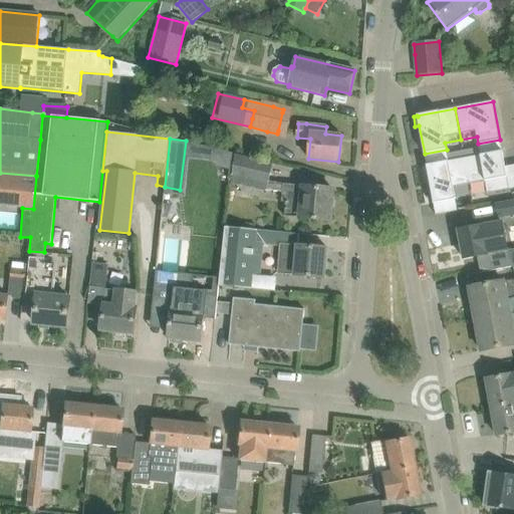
[(479,148),(463,151),(465,159),(481,156),(479,148)]
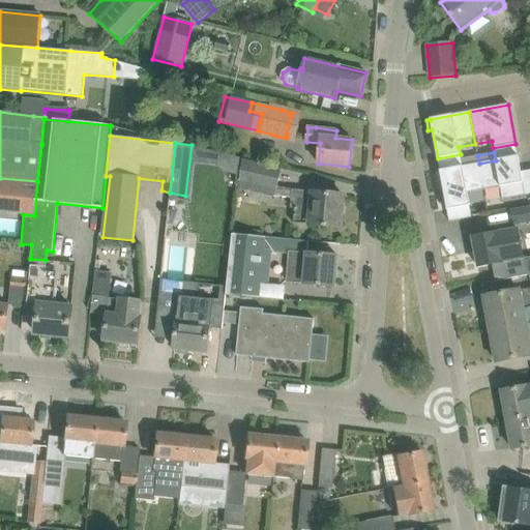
[(479,164),(477,155),(461,158),(462,167),(479,164)]
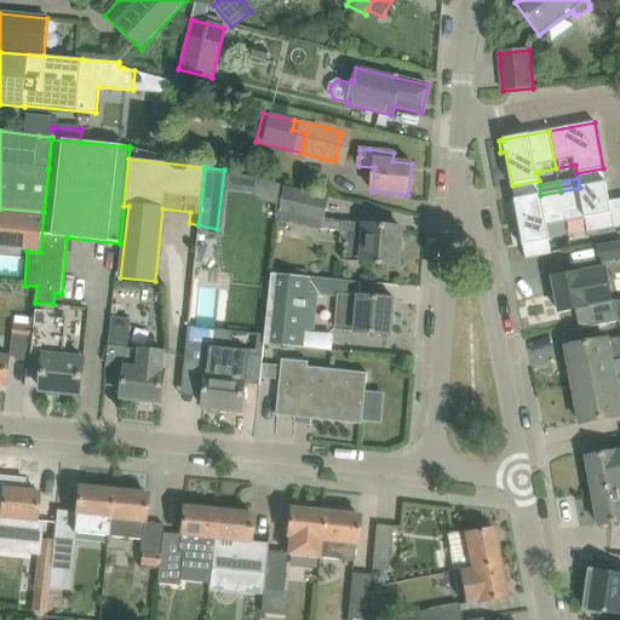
[(561,191),(566,223),(585,219),(587,234),(614,229),(606,183),(580,188),(561,191)]
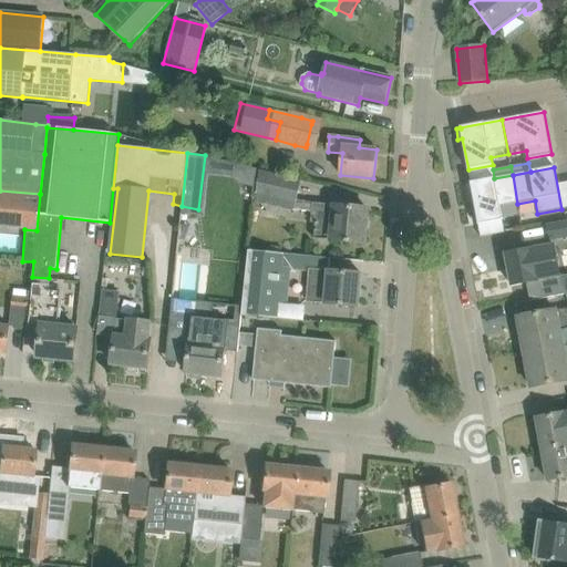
[(313,204),(297,199),(300,181),(259,171),(256,194),(256,203),(294,212),(295,209),(312,212),(311,223),(316,223),(315,239),(332,240),(332,241),(364,244),(367,208),(336,206),(336,205),(313,204)]
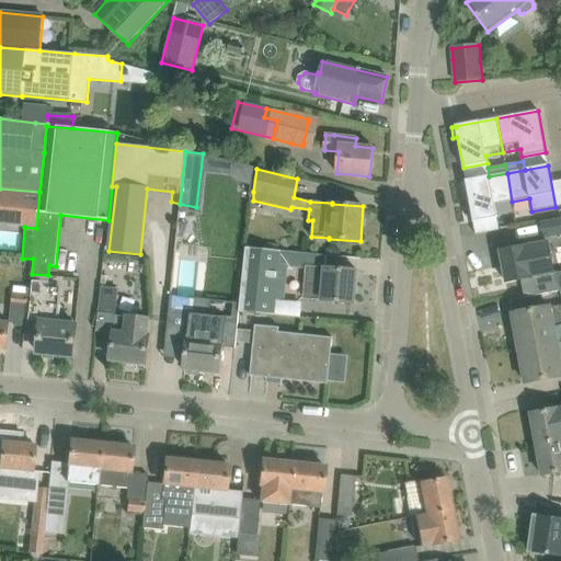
[(466,182),(461,182),(464,193),(468,192),(473,222),(487,220),(489,232),(500,230),(495,205),(512,202),(507,173),(489,176),(466,181),(466,182)]
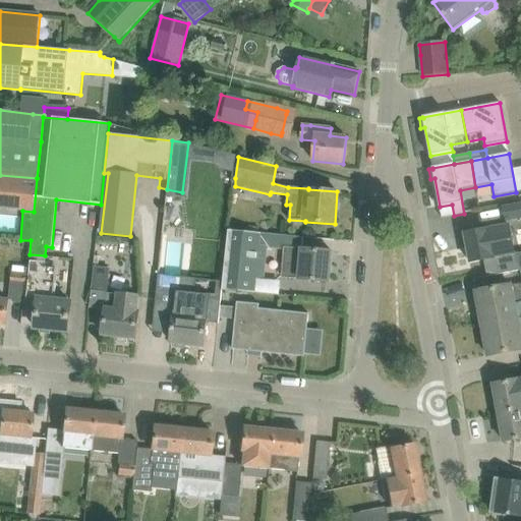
[(34,212),(37,178),(0,175),(0,208),(22,211),(34,212)]
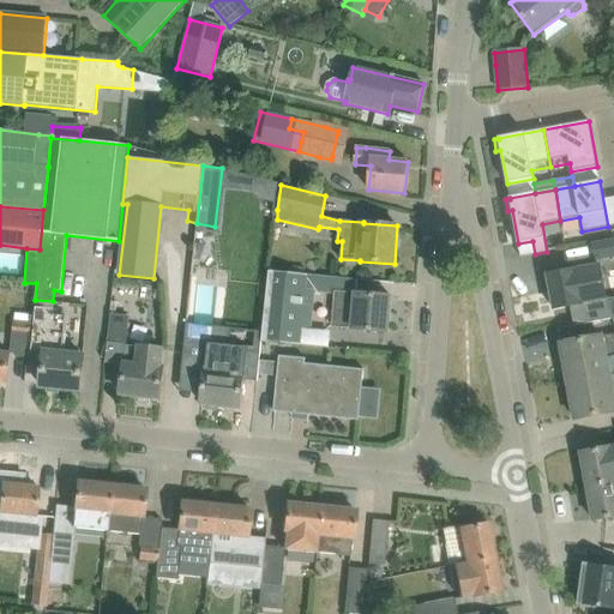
[(613,240),(613,241),(593,245),(595,258),(613,254),(613,240)]
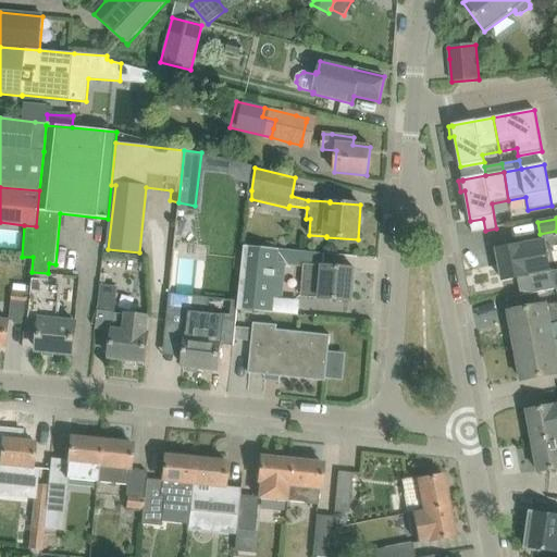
[(503,281),(518,277),(521,296),(554,289),(544,240),(496,249),(503,281)]
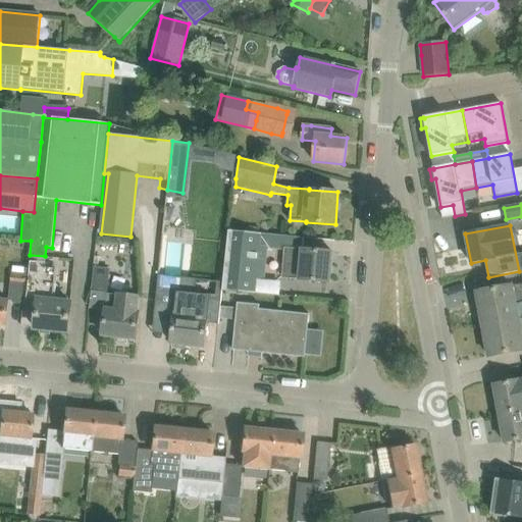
[(279,235),(229,229),(223,281),(223,291),(255,294),(256,279),(265,279),(268,248),(278,248),(279,235)]
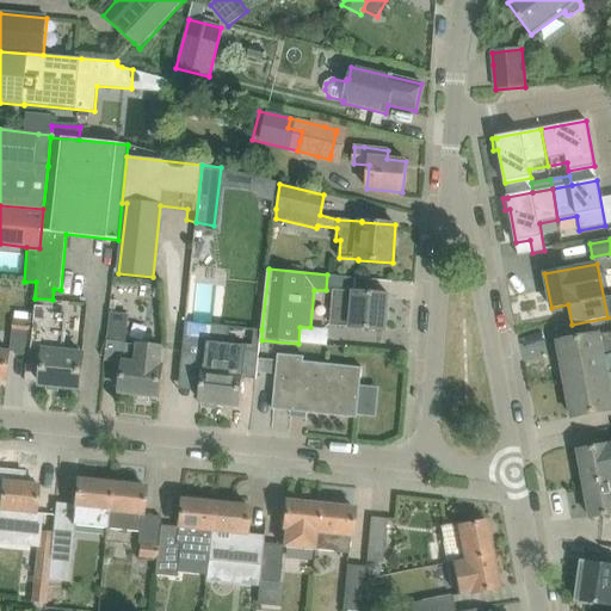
[(334,291),(333,301),(332,325),(351,327),(387,331),(389,296),(353,292),(334,291)]
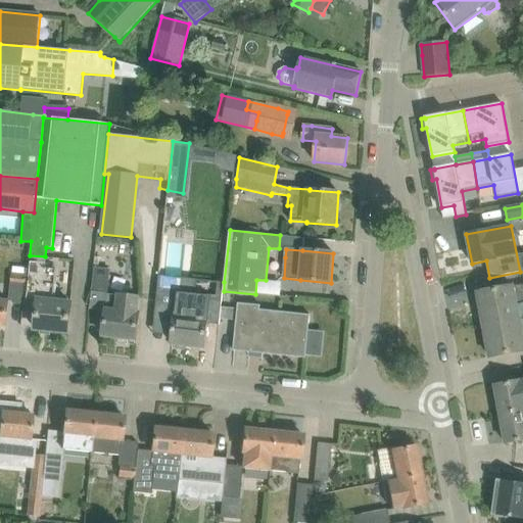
[(28,270),(25,303),(37,304),(35,329),(68,332),(70,303),(54,302),(56,285),(53,285),(55,270),(44,269),(45,256),(30,255),(28,270)]
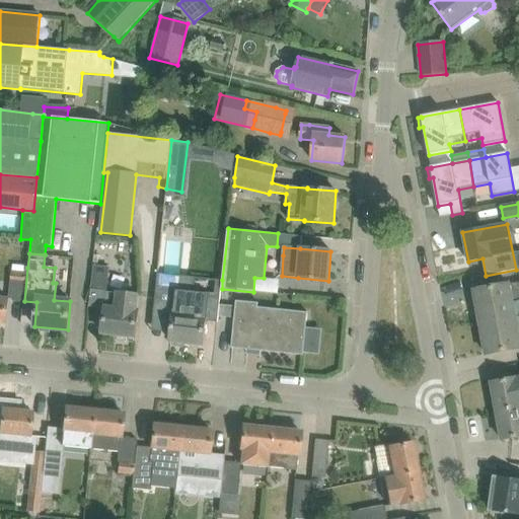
[(138,296),(105,292),(107,267),(92,265),(87,308),(105,310),(102,334),(135,338),(138,311),(137,311),(138,296)]
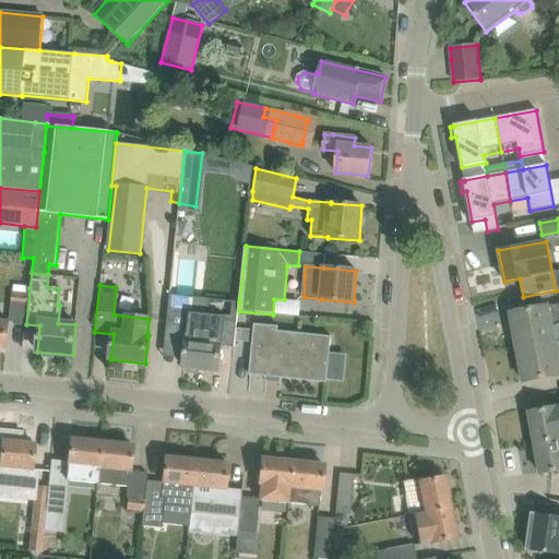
[(14,323),(26,324),(30,288),(28,288),(27,293),(12,292),(9,322),(14,323)]
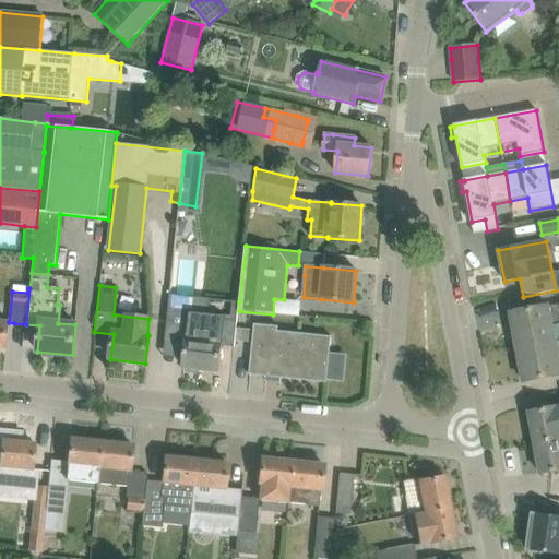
[(205,334),(188,333),(188,339),(187,339),(183,368),(186,368),(185,370),(188,372),(195,373),(198,371),(199,369),(218,371),(222,346),(235,347),(239,311),(239,301),(225,300),(223,328),(206,325),(205,334)]
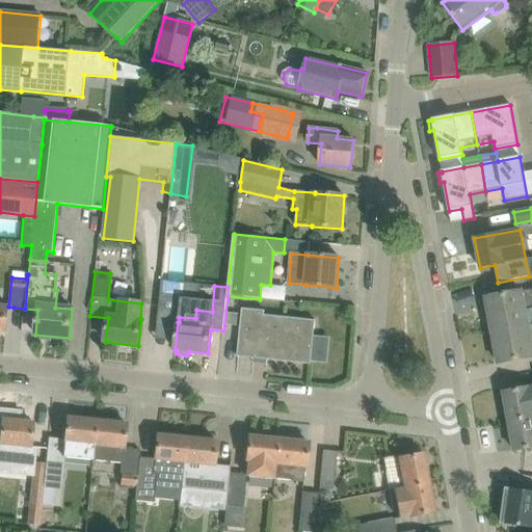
[(494,315),(497,328),(531,322),(531,289),(485,298),(489,315),(494,315)]
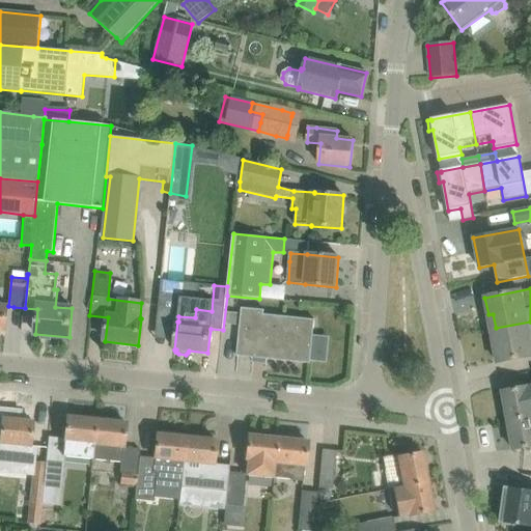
[(242,308),(236,356),(310,364),(314,319),(264,314),(264,310),(242,308)]
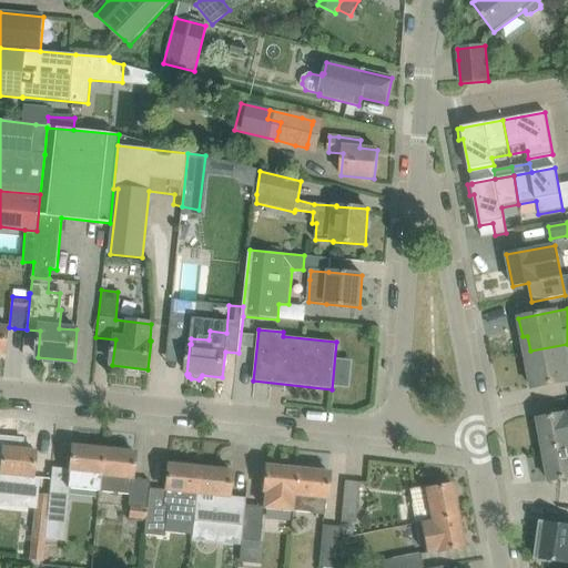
[(567,344),(530,351),(525,352),(526,354),(530,353),(534,368),(528,369),(531,388),(567,381),(567,344)]
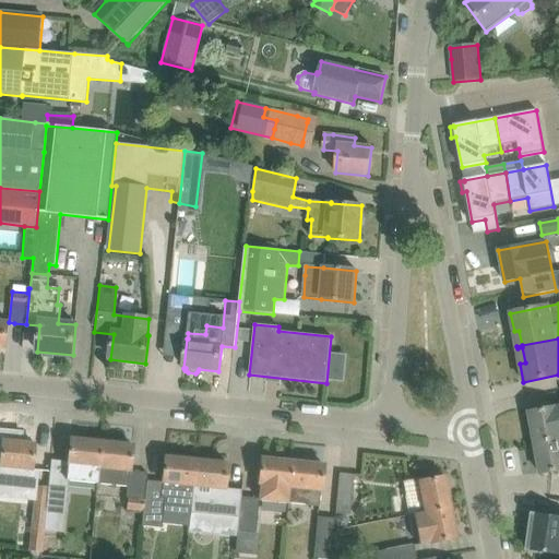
[(558,406),(530,413),(535,444),(558,439),(558,406)]
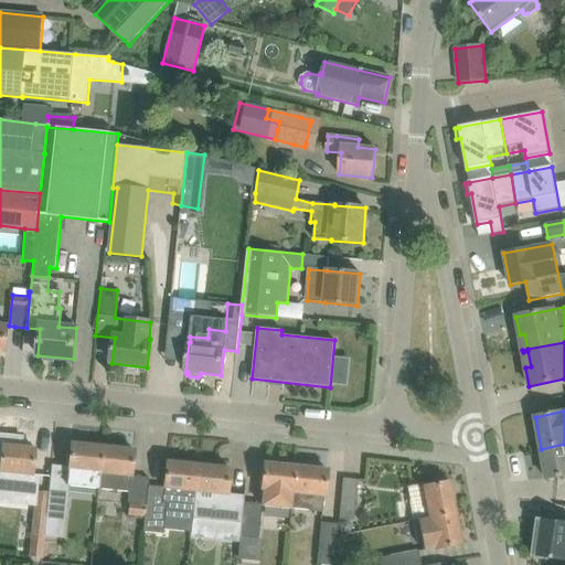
[(71,444),(66,486),(97,489),(102,446),(71,444)]
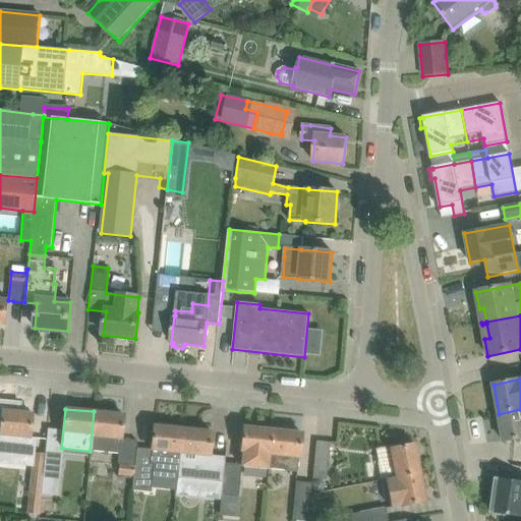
[(520,409),(499,414),(504,442),(520,438),(520,409)]
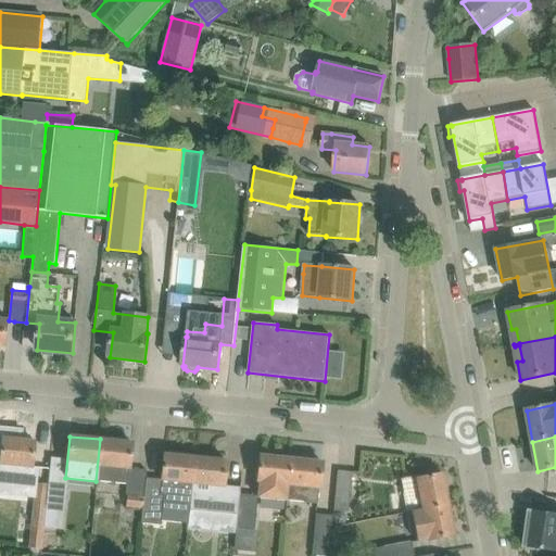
[(0,481),(29,484),(33,441),(1,438),(0,453),(0,481)]
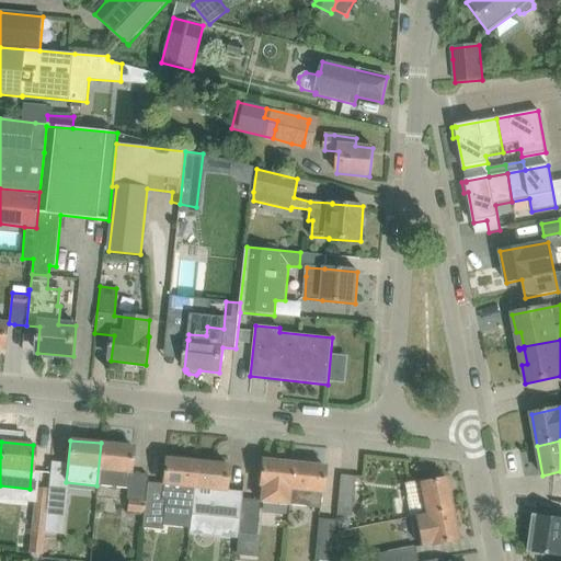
[(101,443),(96,485),(126,489),(125,500),(127,500),(126,512),(142,514),(146,483),(147,474),(129,473),(132,446),(101,443)]
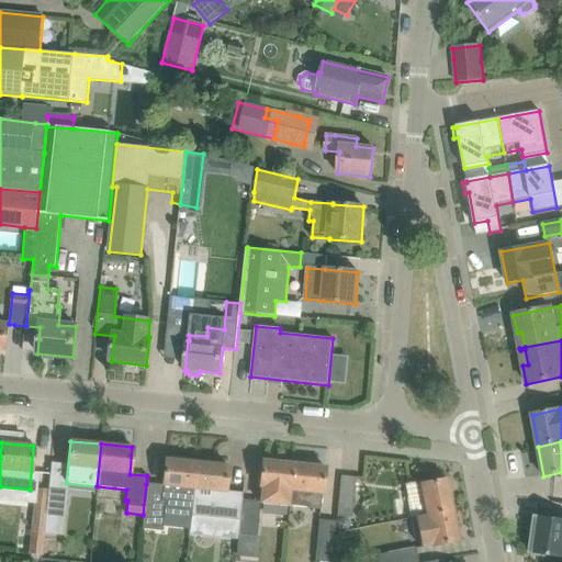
[(141,529),(161,530),(166,489),(193,492),(197,462),(166,459),(163,485),(146,484),(143,515),(141,529)]
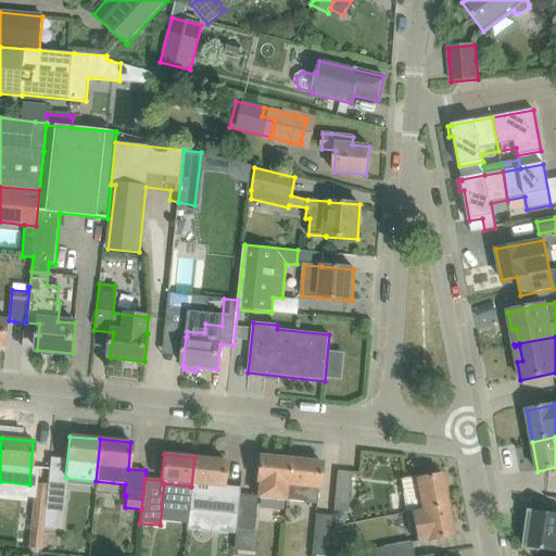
[(239,494),(234,529),(253,530),(256,497),(286,501),(290,458),(260,455),(256,482),(258,482),(257,496),(239,494)]
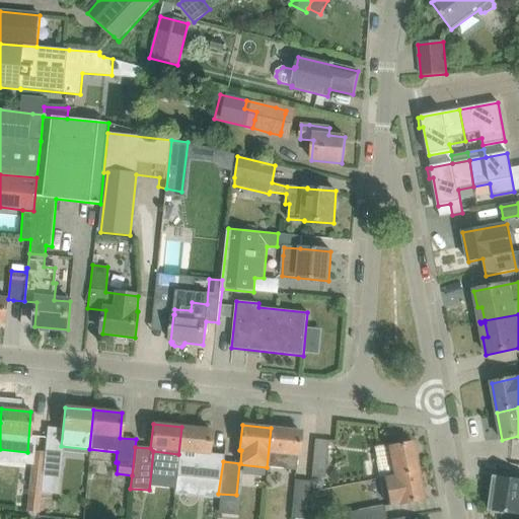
[(181,427),(178,454),(176,476),(220,480),(224,455),(208,454),(210,430),(181,427)]
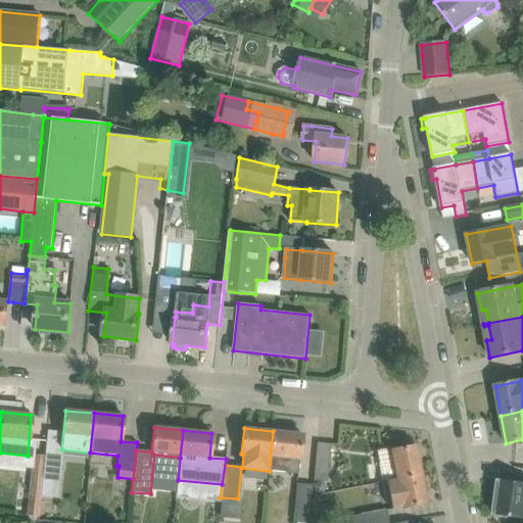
[(273,431),(269,471),(297,474),(301,434),(273,431)]
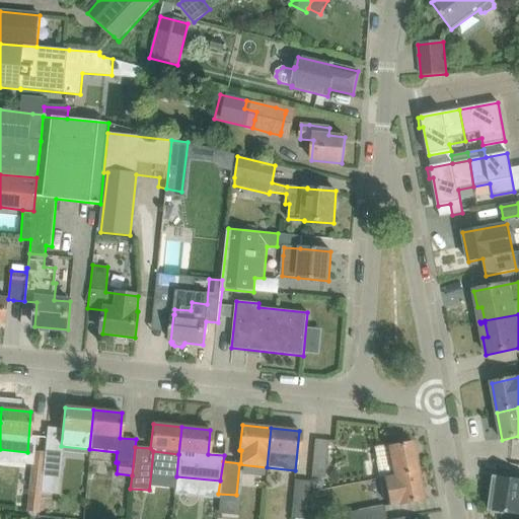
[(314,440),(310,476),(323,477),(327,441),(314,440)]
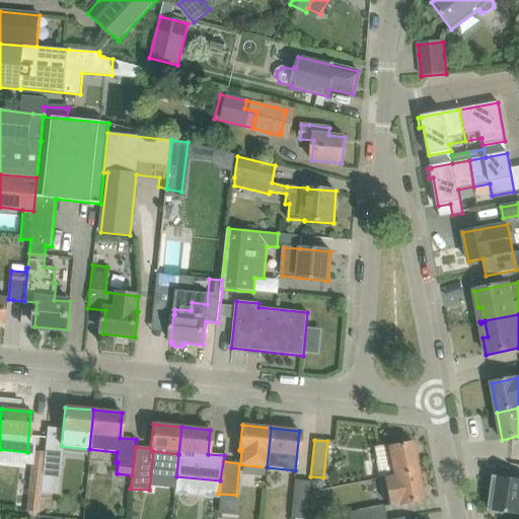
[(373,447),(377,467),(379,478),(418,471),(413,443),(389,447),(388,444),(373,447)]
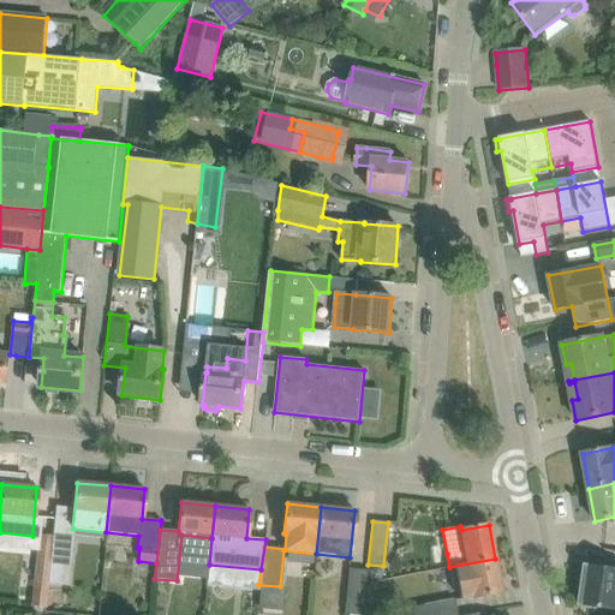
[(46,608),(48,584),(53,536),(40,535),(33,607),(46,608)]
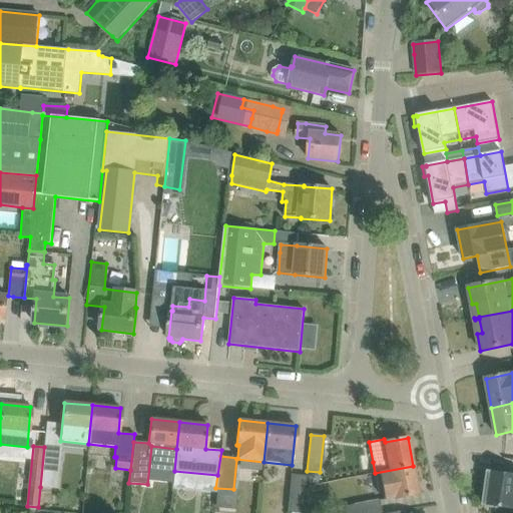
[(44,447),(40,487),(56,488),(60,449),(44,447)]
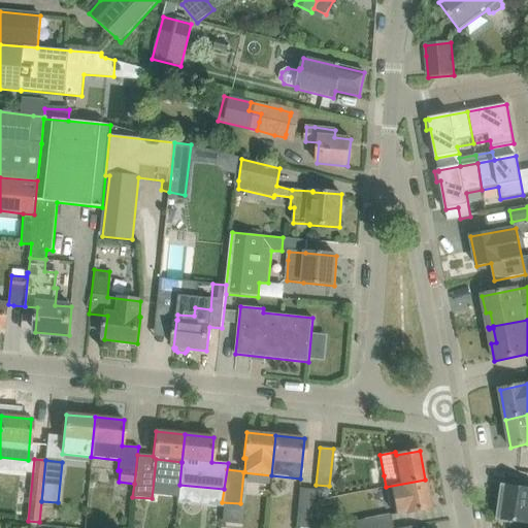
[(425,480),(386,487),(389,507),(393,506),(395,515),(405,513),(430,508),(425,480)]
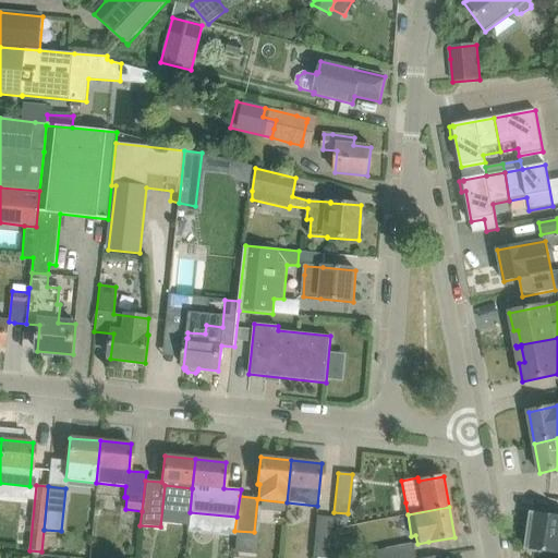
[(557,517),(531,513),(525,549),(557,553),(557,517)]
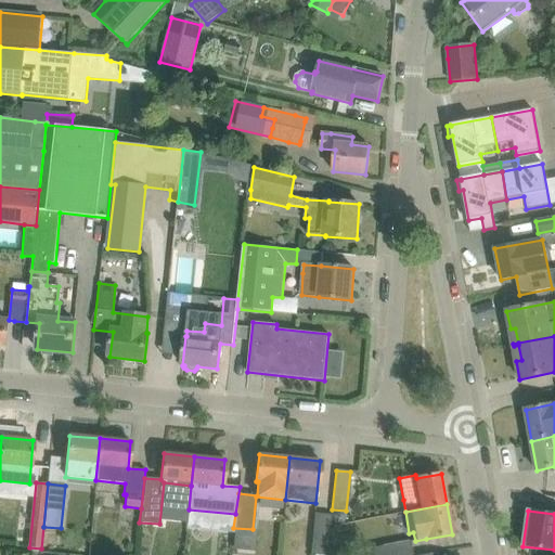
[(313,513),(309,554),(313,554),(325,554),(331,515),(313,513)]
